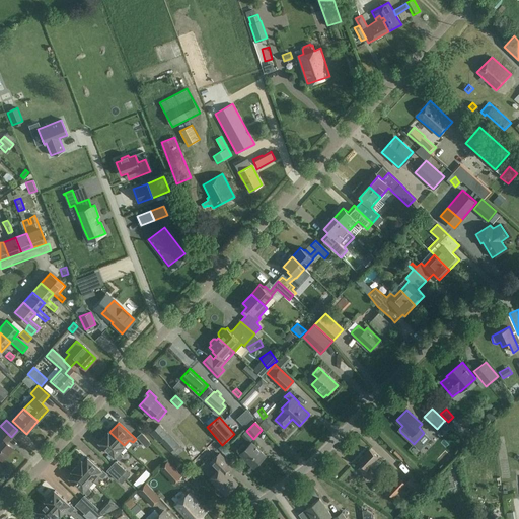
[(159,424),(150,433),(158,442),(159,441),(170,452),(170,451),(179,444),(167,431),(167,432),(159,424)]
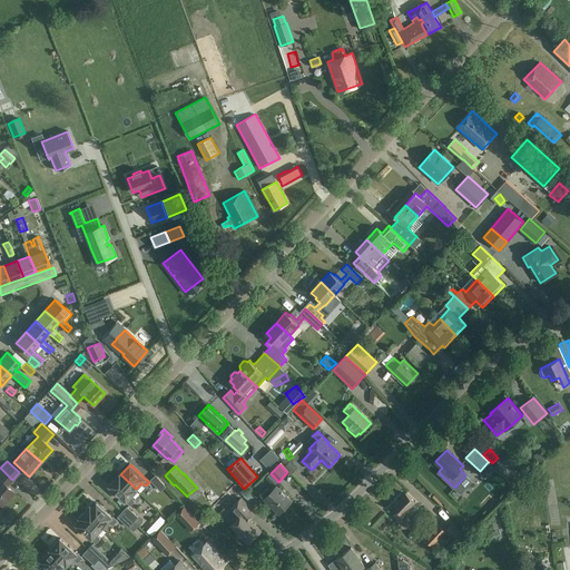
[(12,480),(0,468),(0,504),(1,505),(13,492),(7,487),(12,480)]
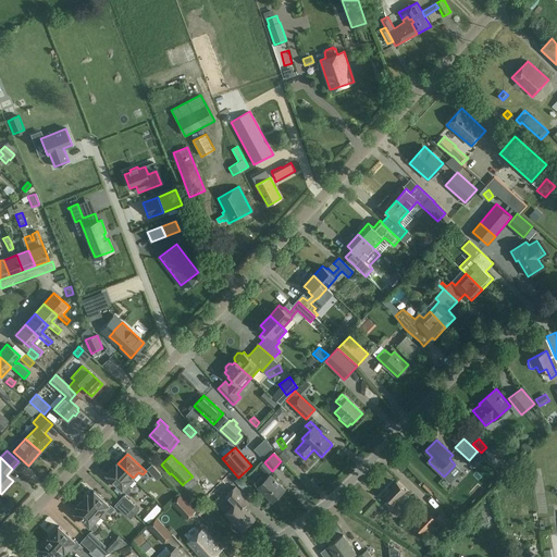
[(118,463),(116,463),(107,474),(127,493),(131,490),(127,485),(134,479),(133,478),(118,463)]
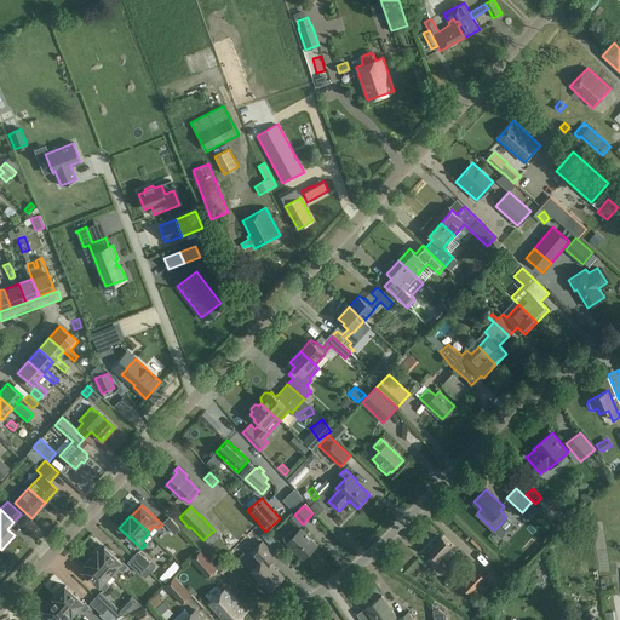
[(181,529),(170,517),(164,522),(174,534),(181,529)]
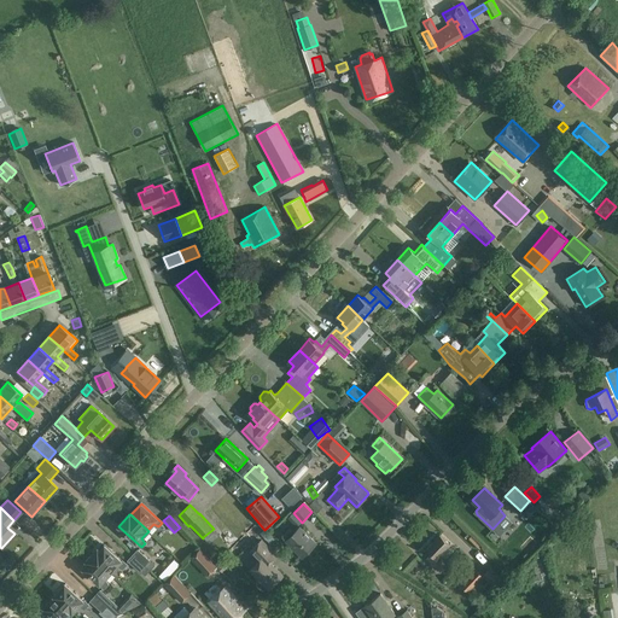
[(301,526),(293,534),(290,529),(283,536),(303,557),(316,543),(301,526)]
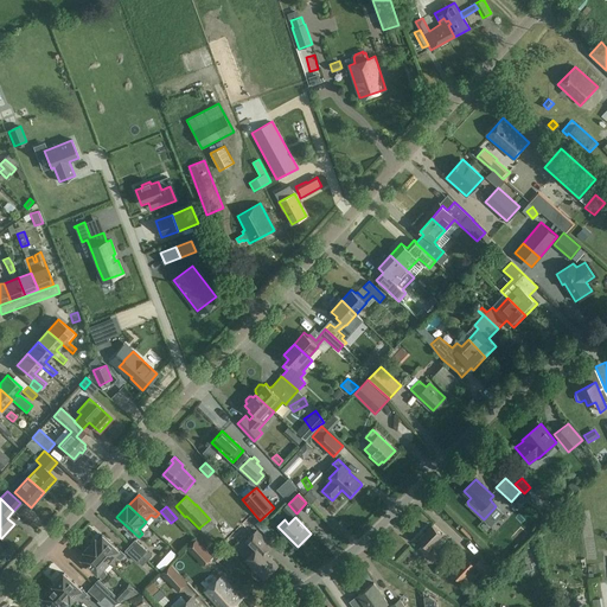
[(461,523),(457,526),(459,529),(471,540),(474,536),(462,525),(461,523)]
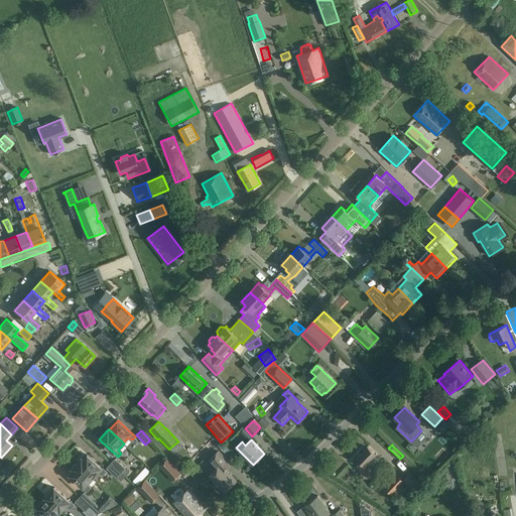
[(372,470),(367,465),(376,455),(367,446),(356,459),(360,462),(355,467),(366,477),(372,470)]
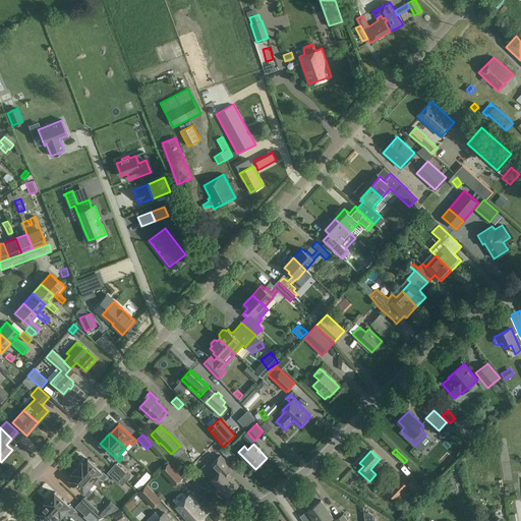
[(220,472),(212,480),(220,487),(217,490),(217,493),(221,498),(223,498),(226,495),(227,496),(238,485),(228,475),(233,470),(227,463),(220,456),(212,464),(220,472)]
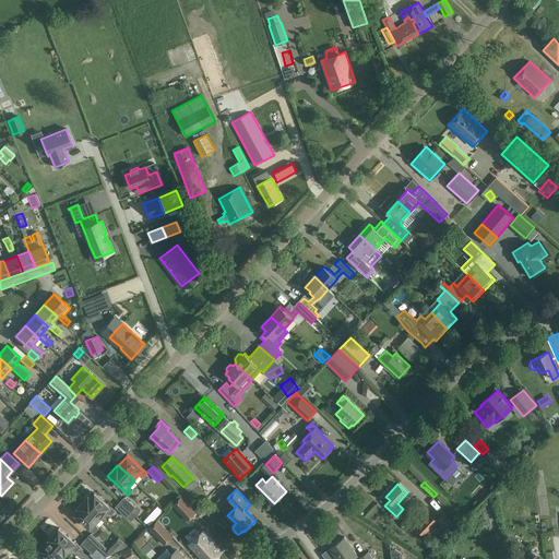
[(83,501),(100,518),(106,511),(110,514),(114,510),(95,492),(91,498),(88,496),(83,501)]
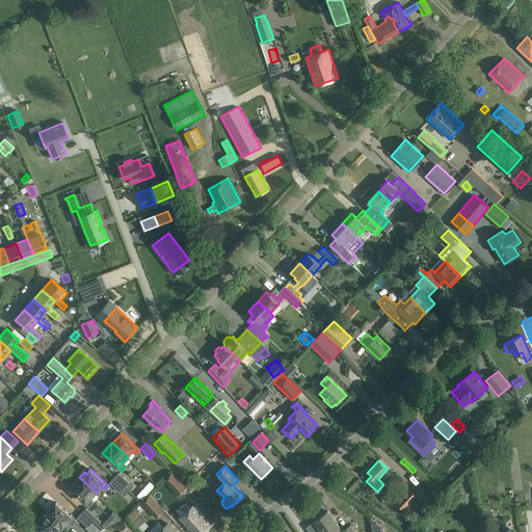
[(187,488),(185,486),(173,472),(163,480),(178,497),(187,488)]
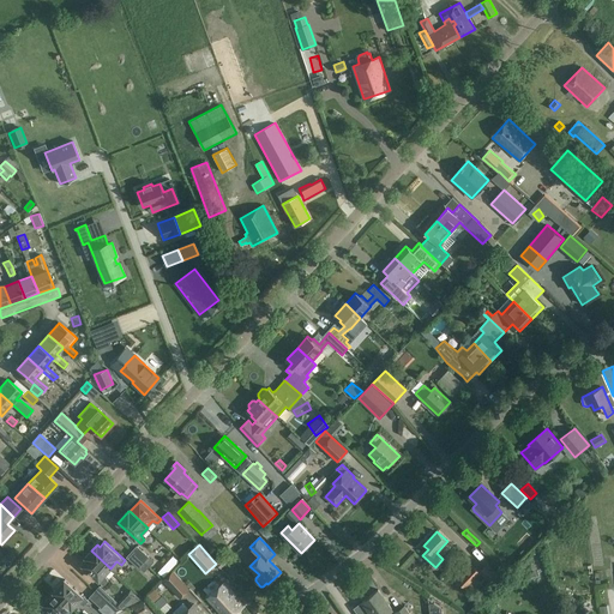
[(132,552),(144,563),(149,557),(137,546),(132,552)]
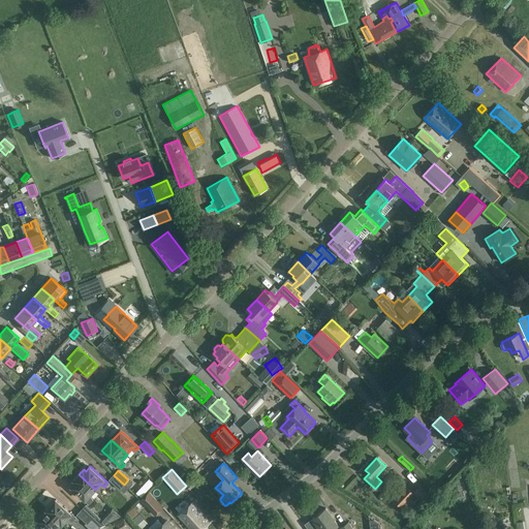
[(95,490),(79,474),(73,480),(75,481),(71,487),(89,503),(92,500),(90,496),(95,490)]
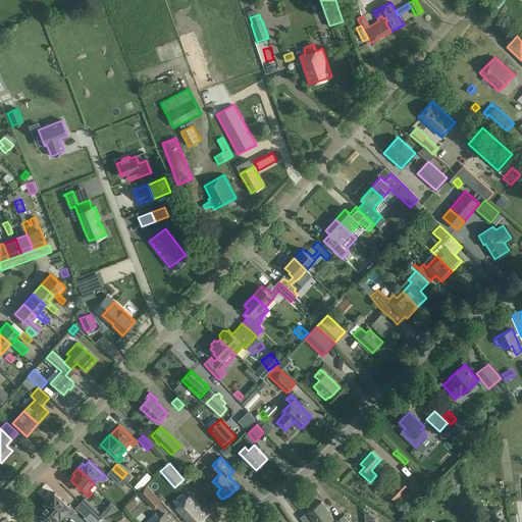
[(122,478),(112,469),(108,473),(118,482),(122,478)]
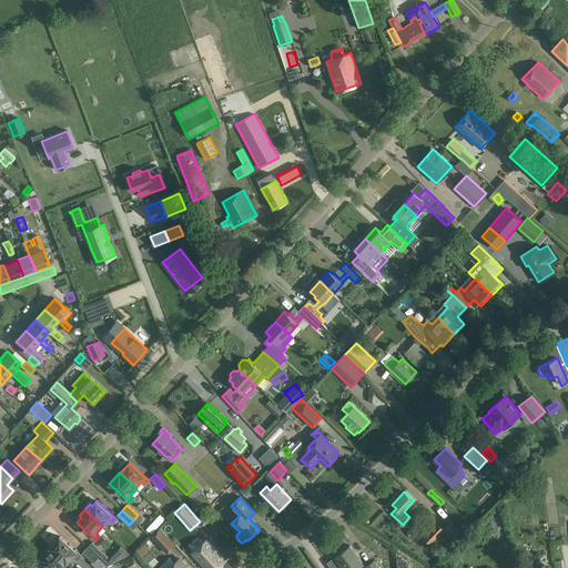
[(437,523),(423,537),(430,545),(434,541),(439,546),(450,536),(453,538),(460,530),(450,521),(444,528),(437,523)]
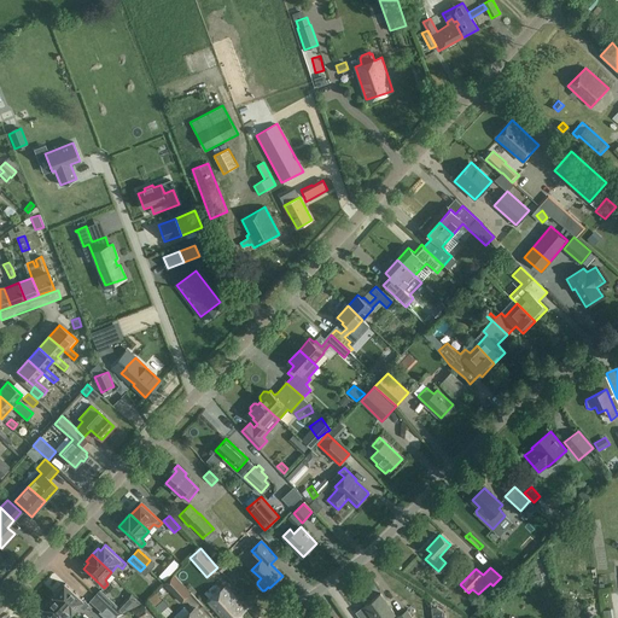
[(164,570),(159,575),(165,581),(170,575),(164,570)]
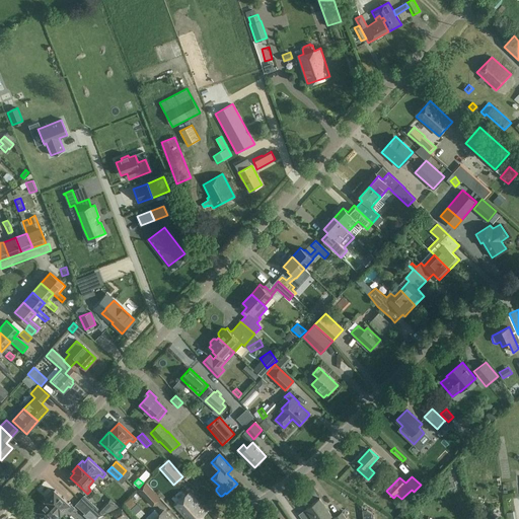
[(139,490),(152,505),(160,499),(146,484),(139,490)]
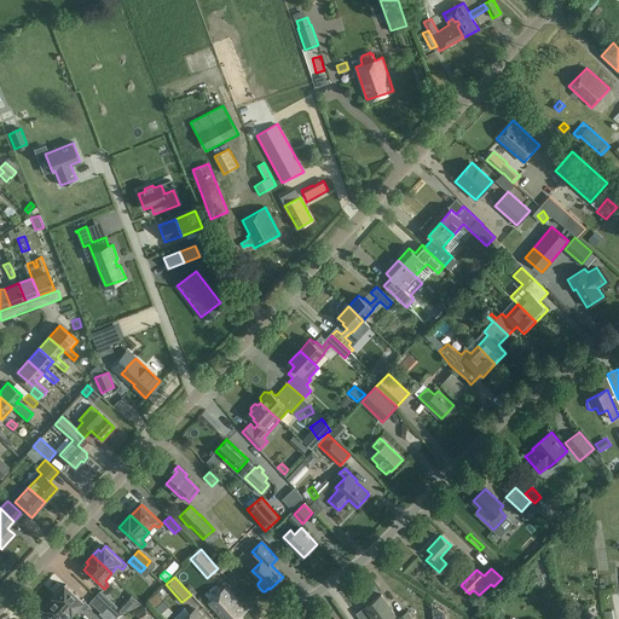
[(55,596),(55,597),(56,597),(73,613),(71,613),(73,614),(79,607),(85,609),(88,606),(65,584),(55,596)]
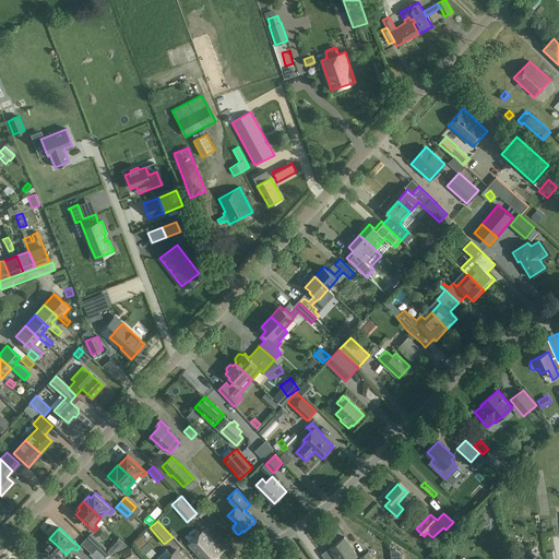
[(202,558),(213,558),(223,550),(204,531),(189,544),(202,558)]
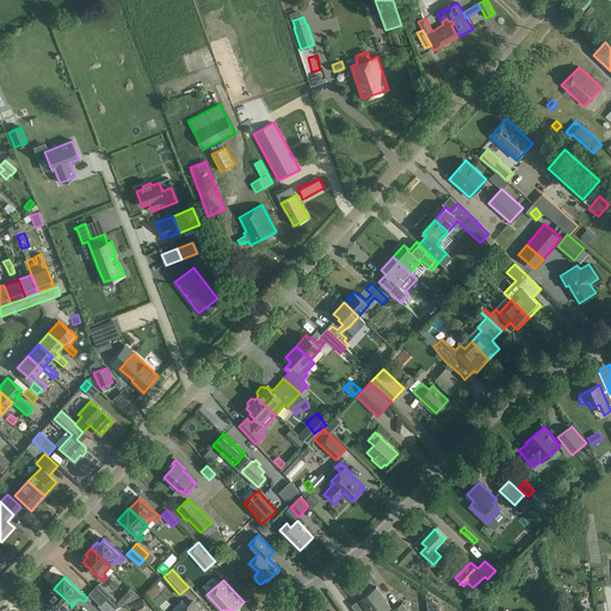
[(106,599),(107,602),(112,597),(99,584),(94,588),(106,599)]
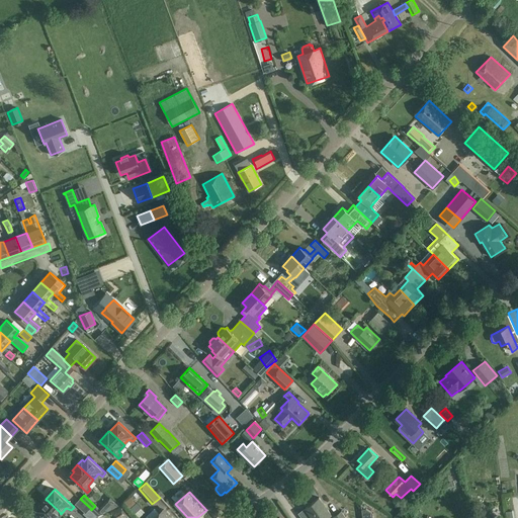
[(101,512),(103,513),(118,506),(110,497),(98,509),(101,512)]
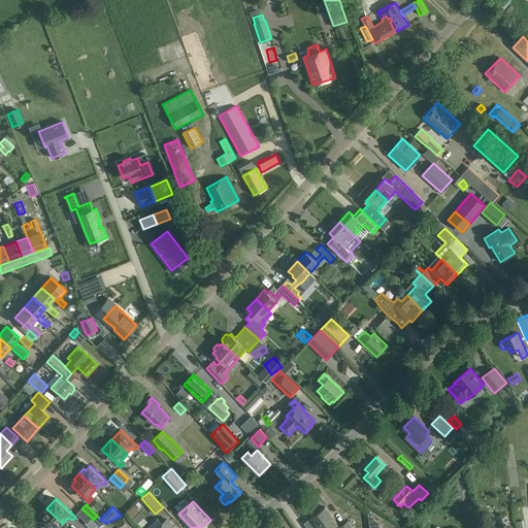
[(127,513),(132,518),(138,513),(133,506),(127,513)]
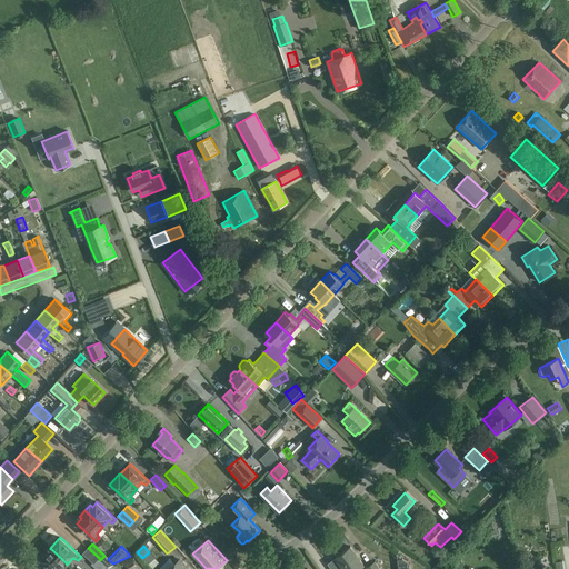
[(337,558),(329,563),(331,568),(357,568),(365,565),(351,546),(338,556),(336,557),(336,558),(337,558)]
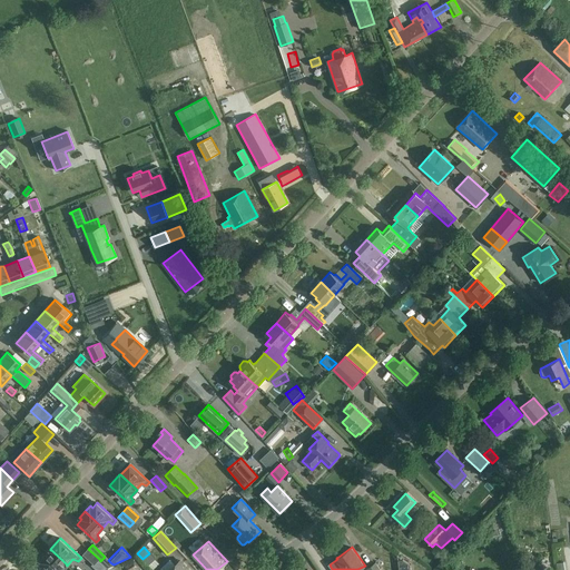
[(99,559),(88,549),(84,554),(95,564),(99,559)]
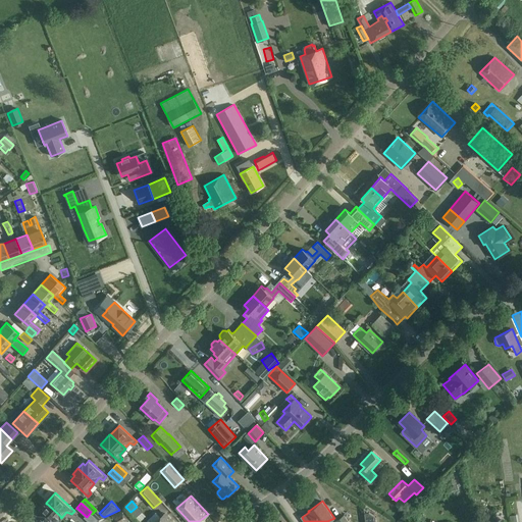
[(55,521),(60,517),(61,517),(47,504),(46,504),(38,513),(46,521),(55,521)]
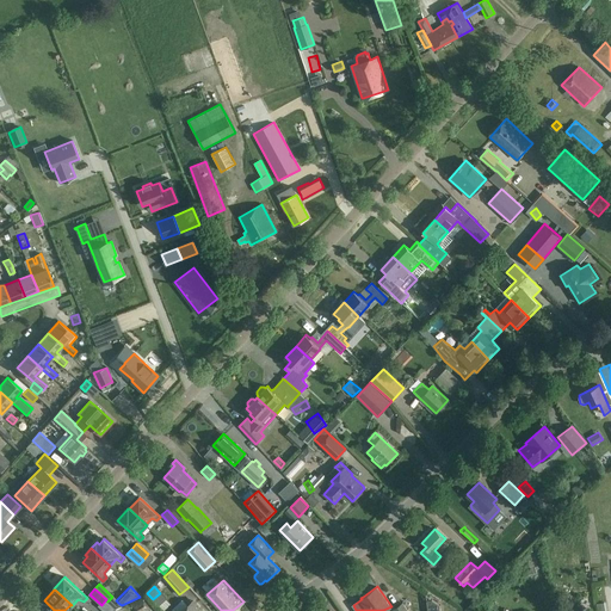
[(119,604),(113,597),(109,603),(115,609),(119,604)]
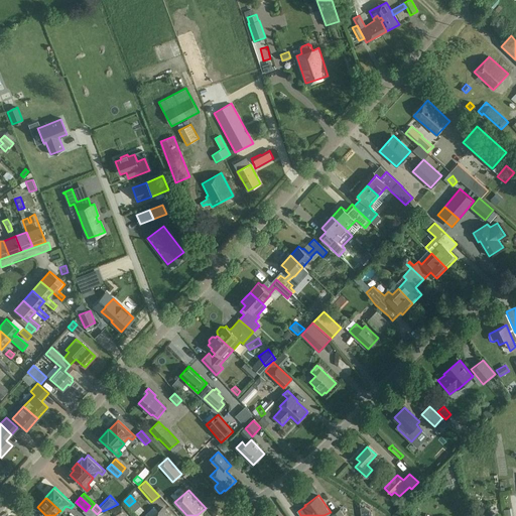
[(365,506),(361,507),(361,515),(371,515),(371,511),(365,506)]
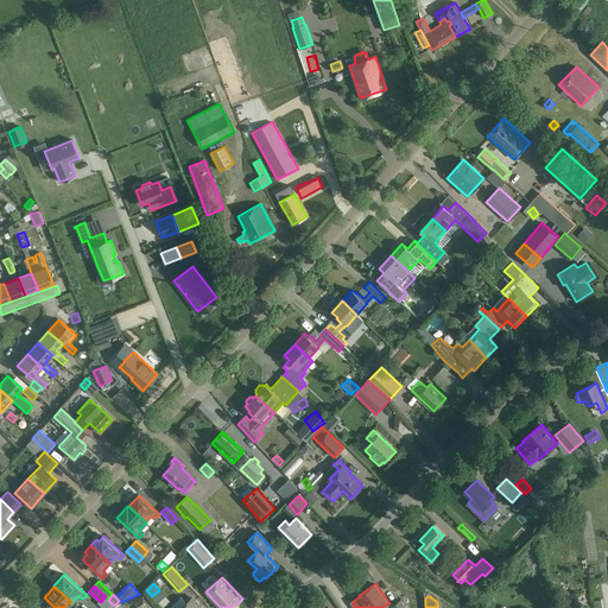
[(472,607),(479,602),(474,597),(463,607),(472,607)]
